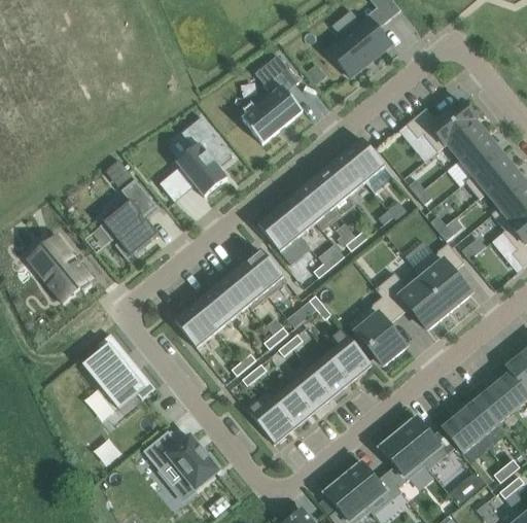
[(367,16),(328,48),(350,75),(390,42),(378,27),(401,8),(394,0),(372,0),(377,6),(365,14),(367,16)]
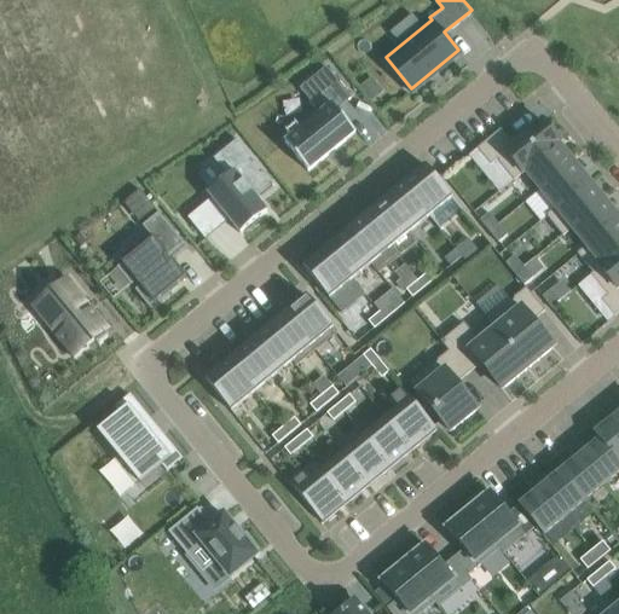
[(316,104),(296,121),(300,126),(285,138),(308,167),(356,128),(337,105),(352,94),(327,63),(300,85),(316,104)]
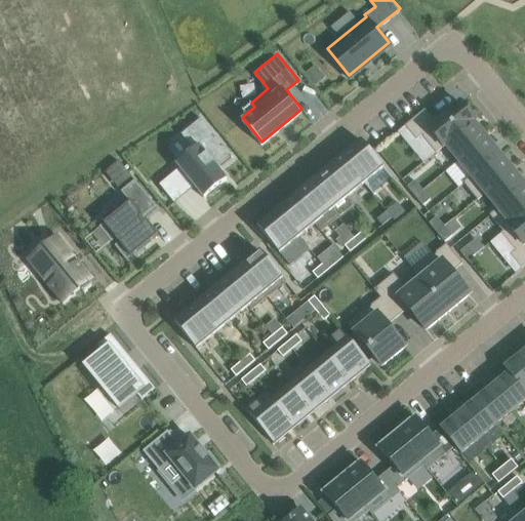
[(317,61),(308,68),(317,79),(326,72),(317,61)]
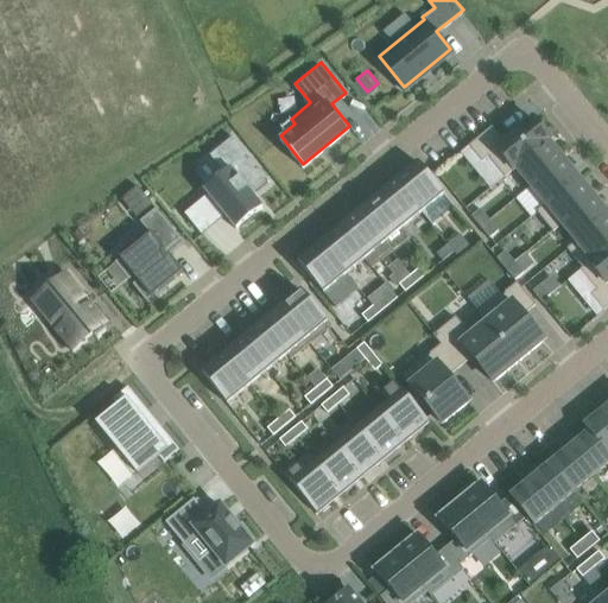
[(492,122),(469,141),(482,158),(488,153),(505,173),(515,165),(515,164),(548,137),(549,138),(551,135),(550,134),(533,114),(505,138),(492,122)]
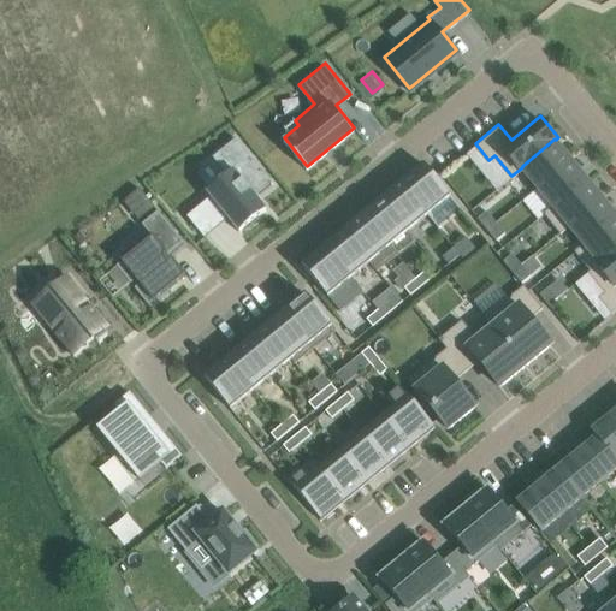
[(207,188),(240,227),(266,207),(255,194),(273,179),(235,134),(212,154),(226,172),(207,188)]
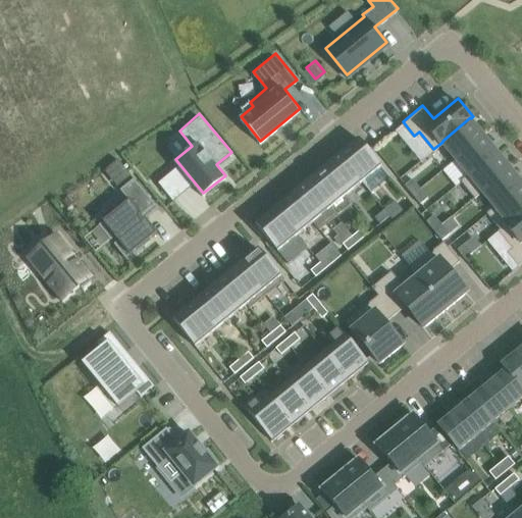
[(470,117),(442,141),(442,142),(455,157),(483,134),(471,118),(470,117)]
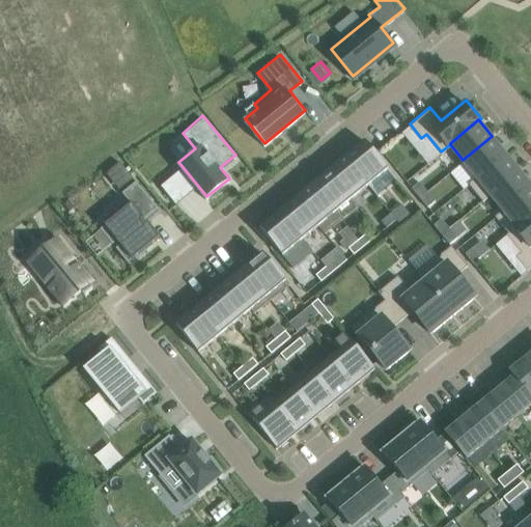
[(492,136),(463,160),(464,160),(476,175),(505,151),(493,136),(492,136)]
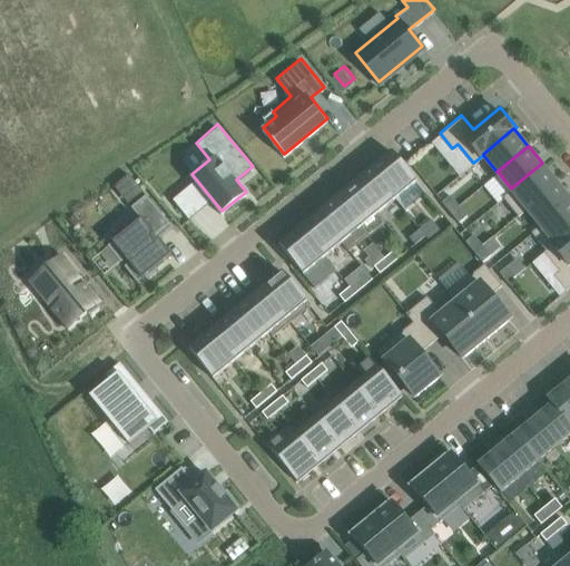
[(375,163),(371,166),(395,196),(400,193),(416,178),(392,148),(375,163)]
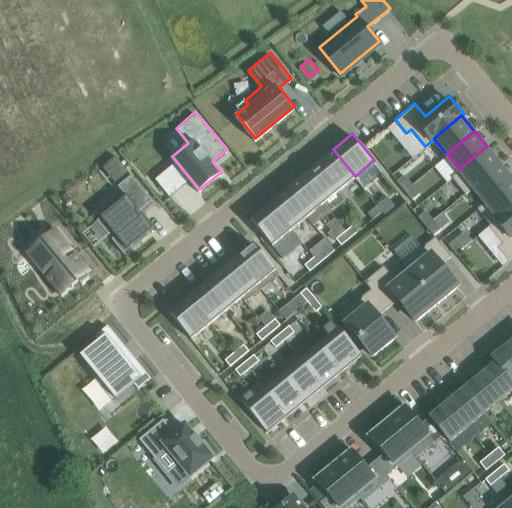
[(459,169),(451,175),(465,192),(473,186),(472,185),(500,162),(487,146),(459,169)]
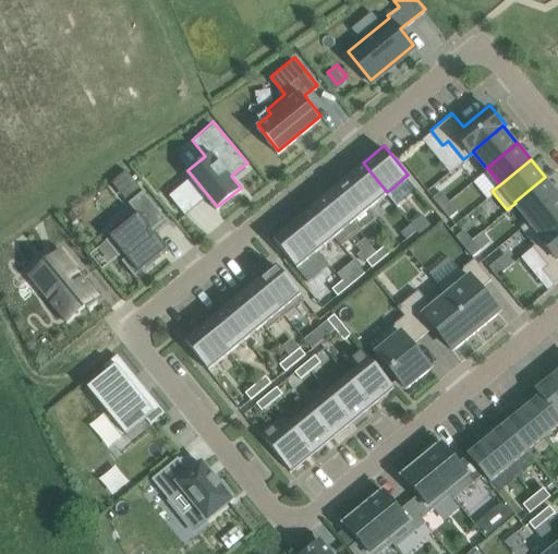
[(349,175),(346,177),(370,206),(373,204),(387,192),(363,163),(349,175)]
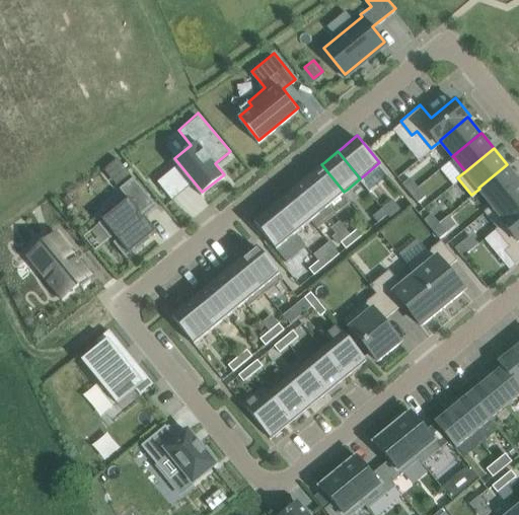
[(306,176),(305,177),(327,205),(328,204),(344,192),(321,164),(306,176)]
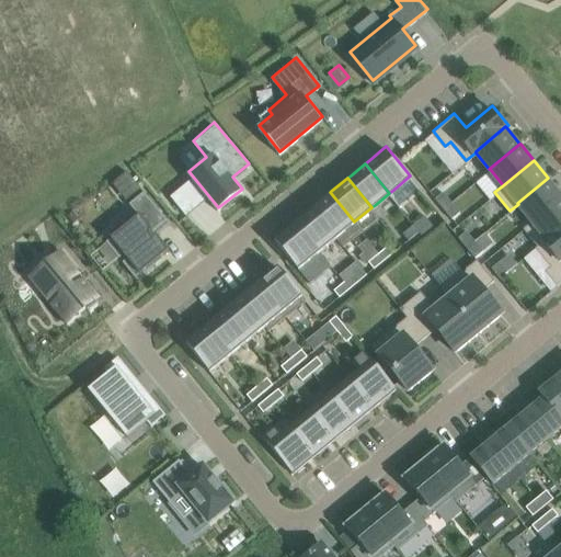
[(548,178),(517,203),(518,204),(531,219),(531,220),(560,195),(560,193),(549,179),(548,178)]
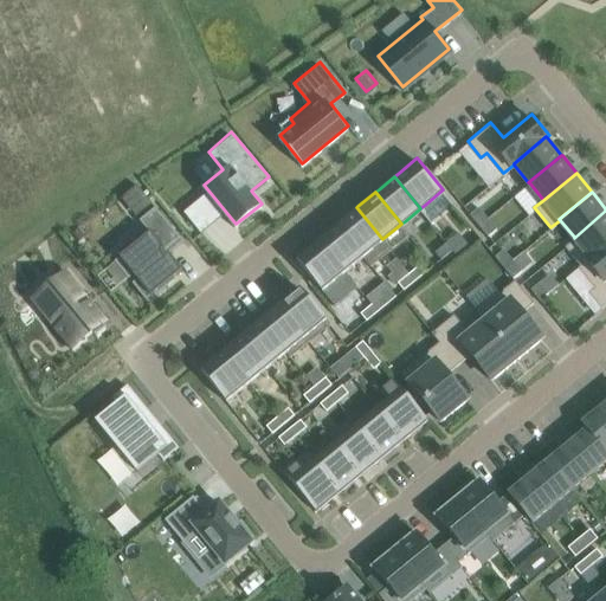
[(479,223),(488,215),(478,204),(470,212),(479,223)]
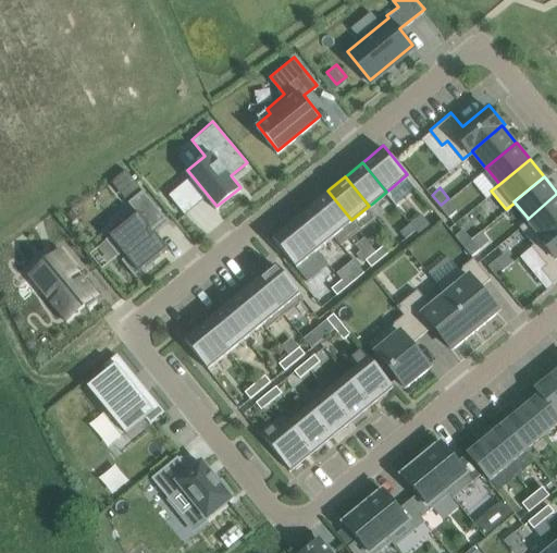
[(148,229),(164,216),(141,188),(127,200),(133,207),(104,230),(109,234),(104,238),(118,254),(122,250),(125,255),(121,258),(133,274),(140,268),(143,270),(153,261),(151,259),(166,247),(153,231),(151,233),(148,229)]
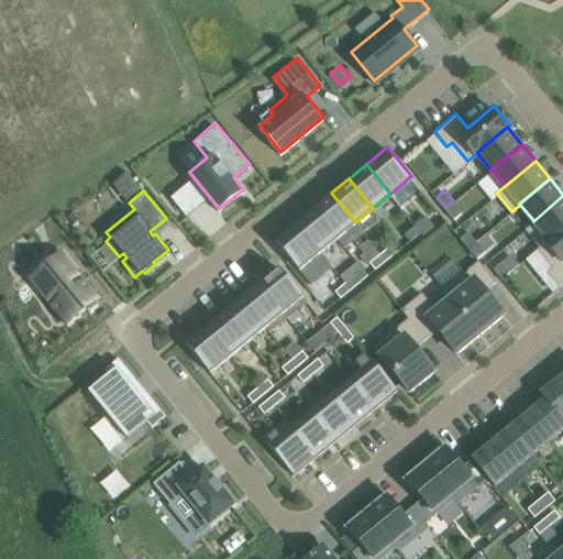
[(331,193),(313,207),(338,237),(344,245),(363,230),(356,221),(355,222),(331,193)]
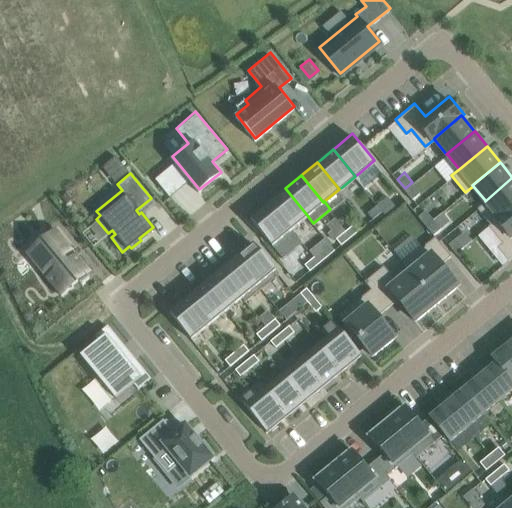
[(485,200),(477,206),(490,222),(491,223),(511,205),(511,178),(485,201),(485,200)]
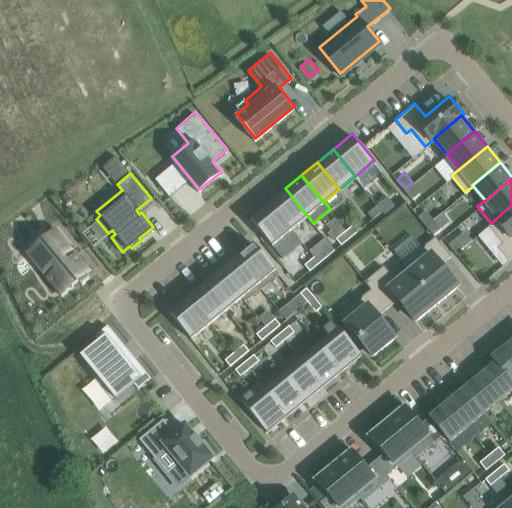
[(412,182),(405,188),(412,197),(420,191),(412,182)]
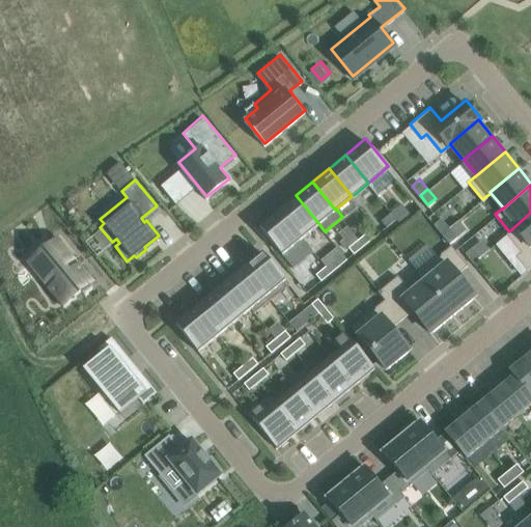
[(296,196),(280,209),(302,237),(318,223),(296,195),(296,196)]
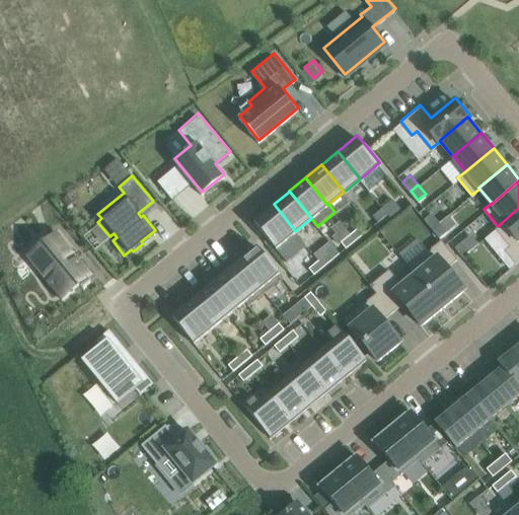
[(382,206),(387,212),(396,204),(391,198),(382,206)]
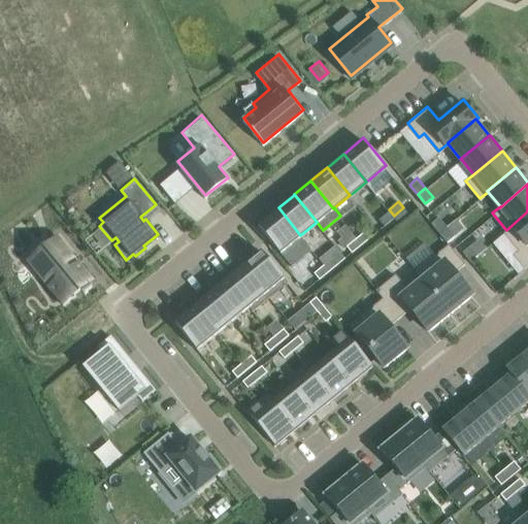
[(275,209),(258,224),(281,252),(298,237),(300,235),(278,207),(275,209)]
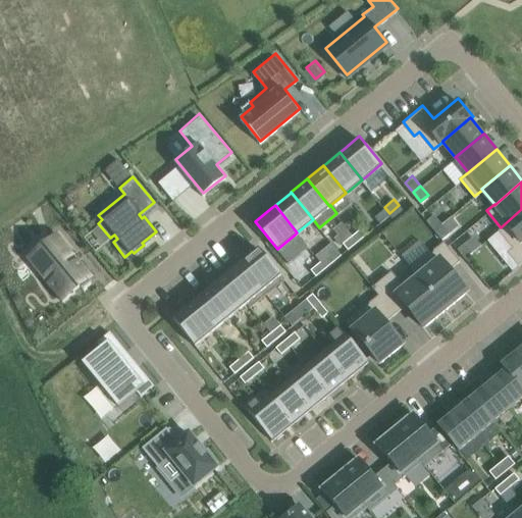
[(389,213),(384,207),(374,215),(380,221),(389,213)]
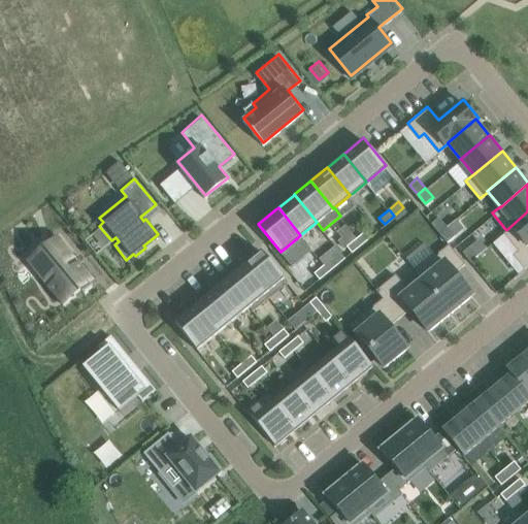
[(505,229),(503,231),(516,246),(518,249),(513,253),(525,267),(527,264),(527,211),(506,230),(505,229)]
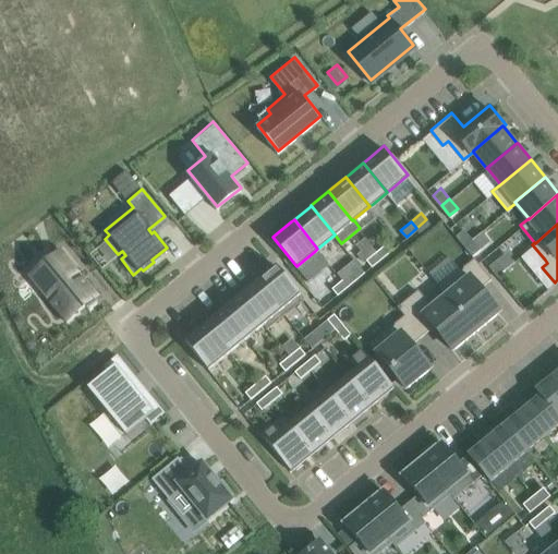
[(464,243),(472,237),(464,227),(456,233),(464,243)]
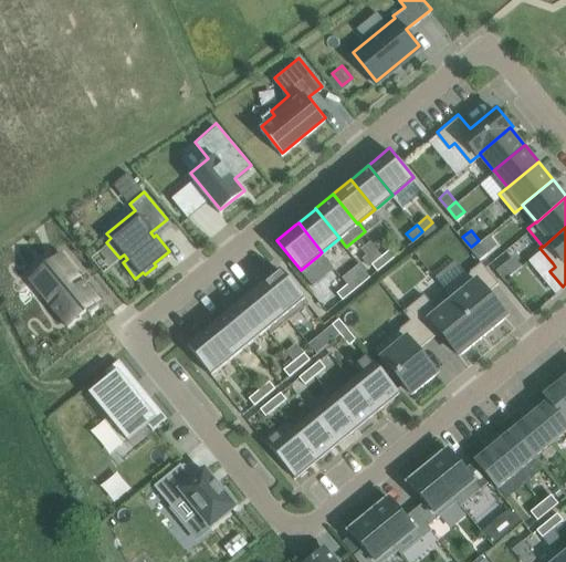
[(471,247),(480,258),(488,251),(479,240),(471,247)]
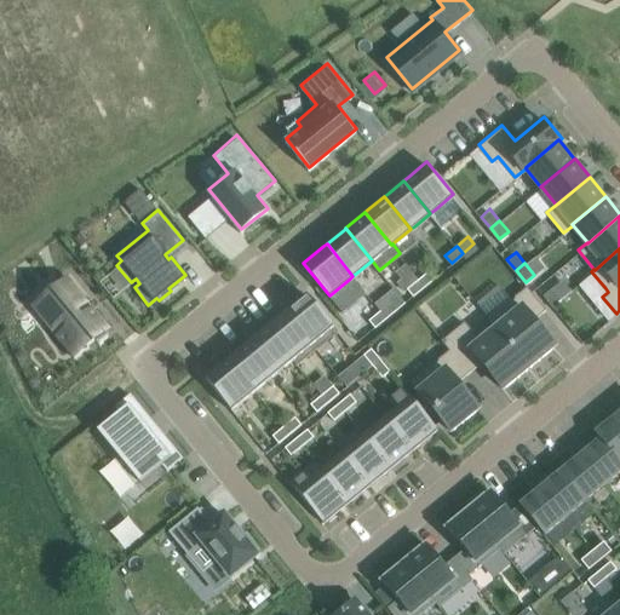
[(418,277),(424,285),(436,275),(430,268),(418,277)]
